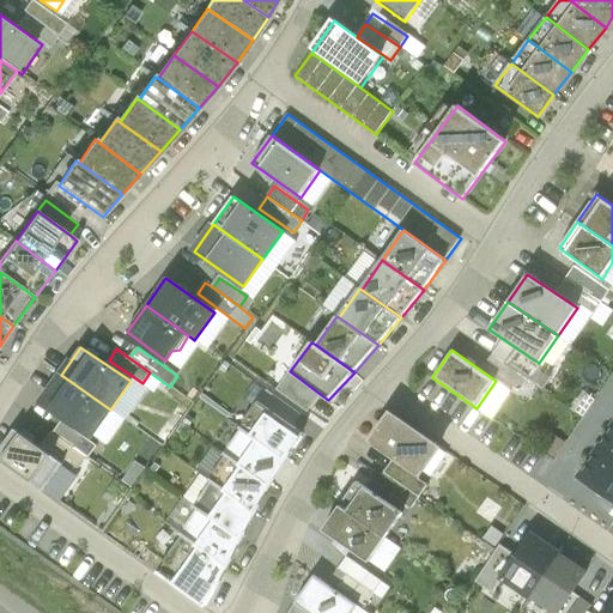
[(61,375),(42,402),(91,437),(110,410),(61,375)]
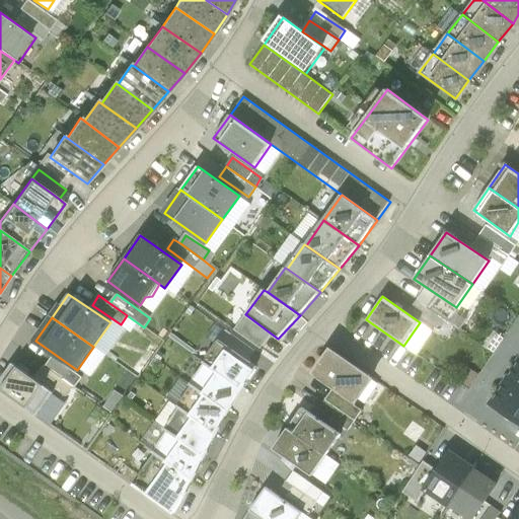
[(242,389),(256,367),(219,340),(203,362),(205,363),(242,389)]
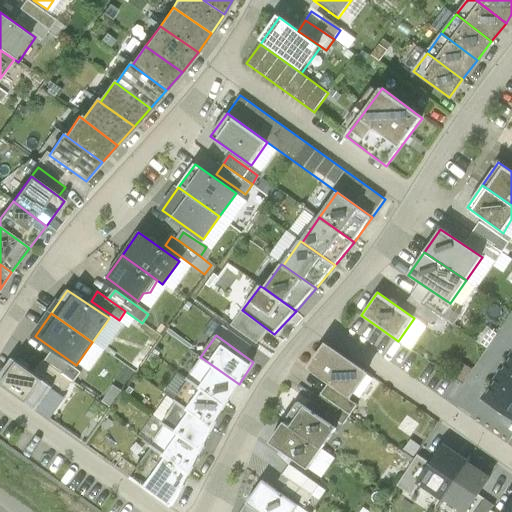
[(326,344),(310,368),(351,396),(368,373),(326,344)]
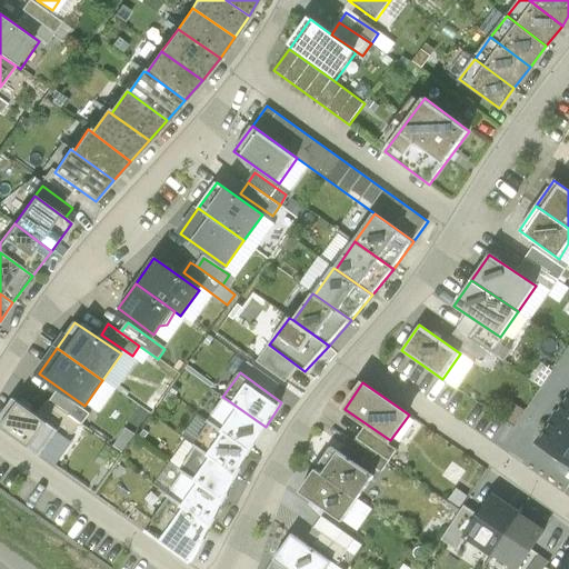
[(568,390),(553,413),(568,422),(568,390)]
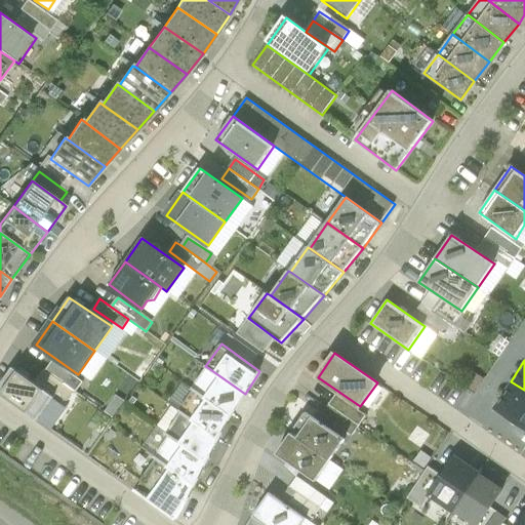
[(83,382),(53,362),(47,371),(73,390),(76,392),(83,382)]
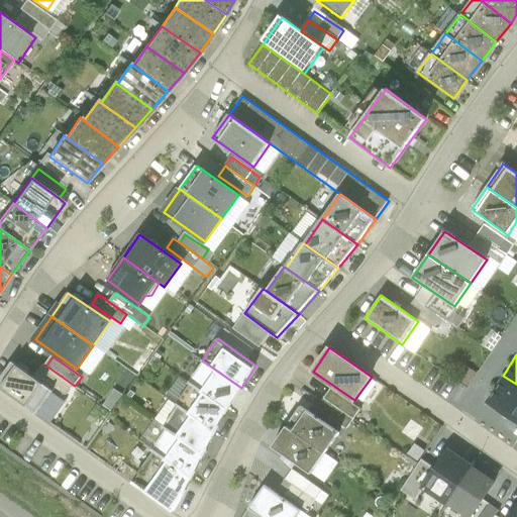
[(54,392),(12,362),(0,378),(0,387),(37,414),(54,392)]
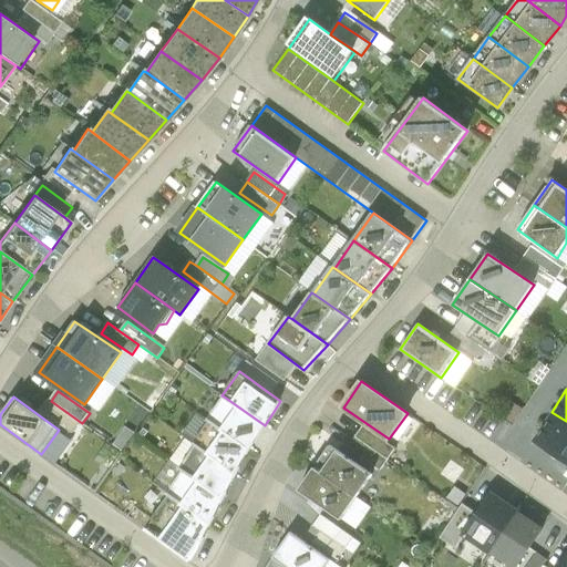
[(250,449),(265,425),(224,397),(208,419),(210,421),(250,449)]
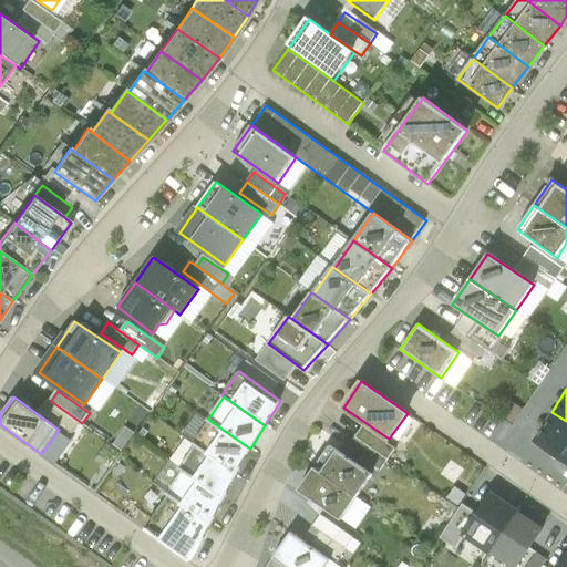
[(79,421),(51,401),(48,399),(40,410),(71,432),(79,421)]
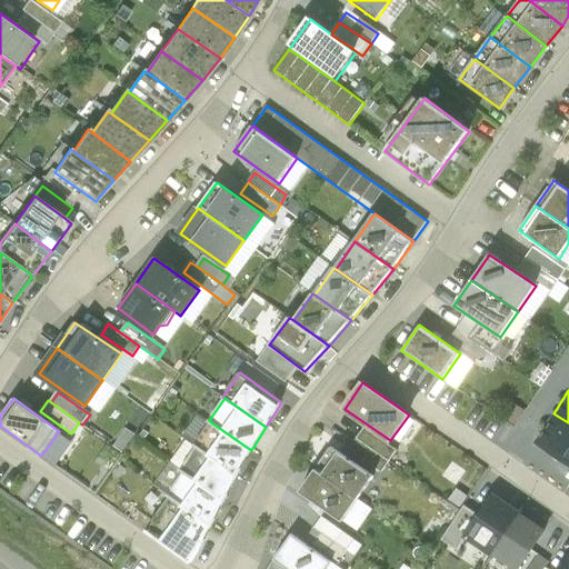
[(568,422),(553,413),(533,441),(568,465),(568,422)]
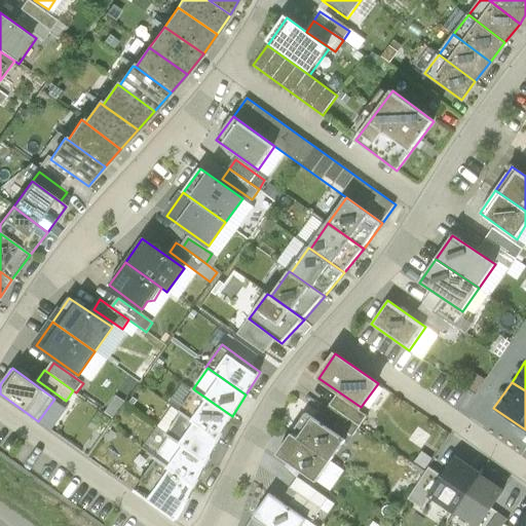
[(220,440),(232,416),(195,390),(180,411),(183,413),(220,440)]
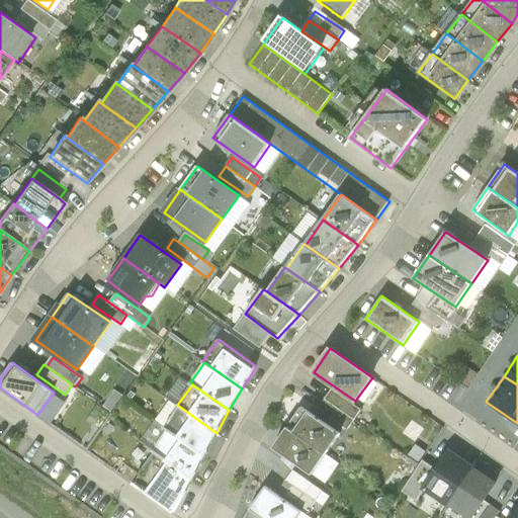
[(168,430),(204,455),(217,433),(180,407),(165,428),(168,430)]
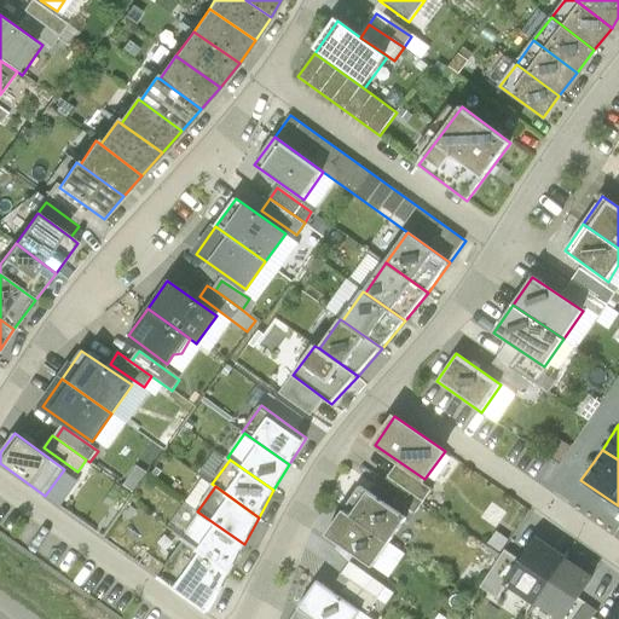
[(408,519),(360,486),(343,510),(391,543),(408,519)]
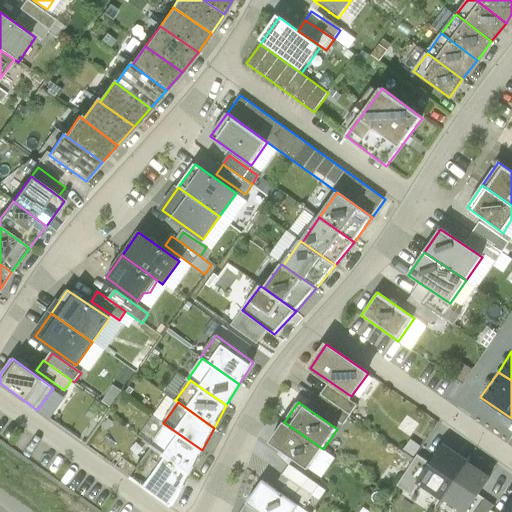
[(284,422),(270,442),(309,469),(323,449),(284,422)]
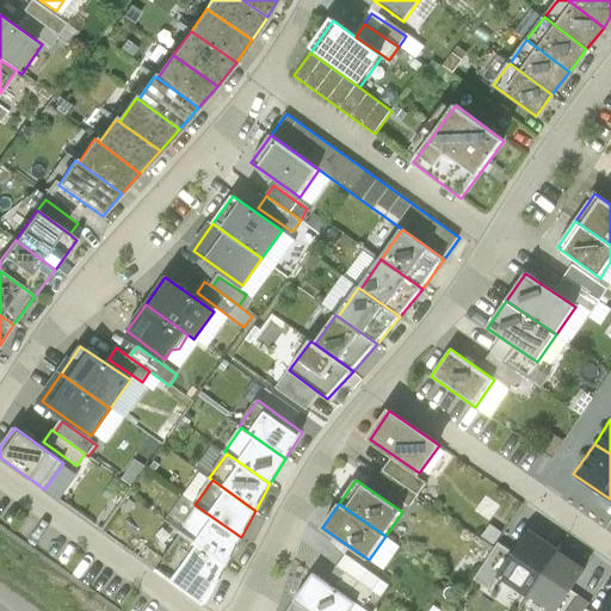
[(185,534),(227,565),(241,537),(198,507),(180,531),(185,534)]
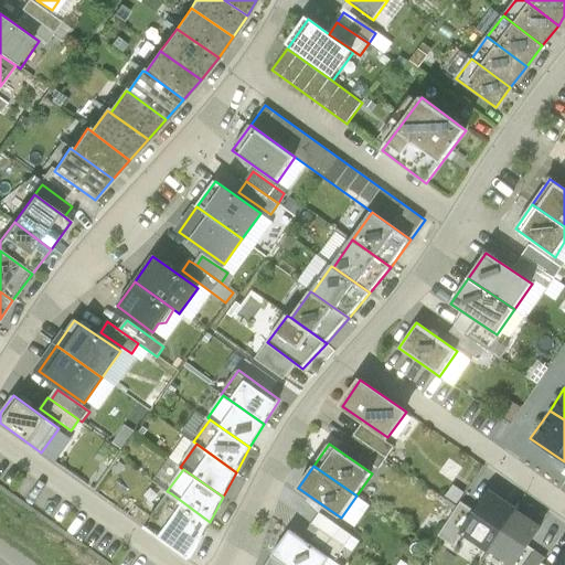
[(210,522),(171,493),(151,521),(195,552),(210,522)]
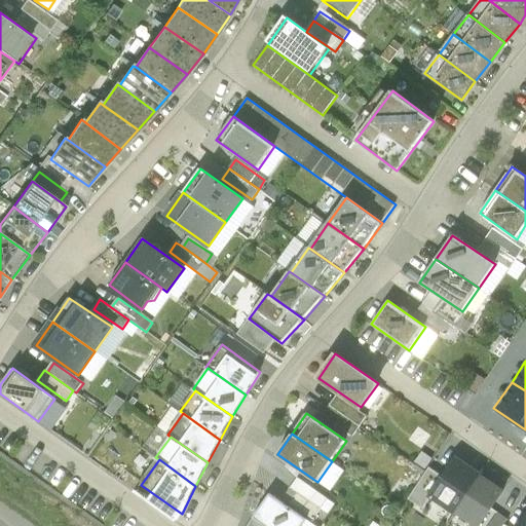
[(481,477),(455,460),(431,495),(457,512),(481,477)]
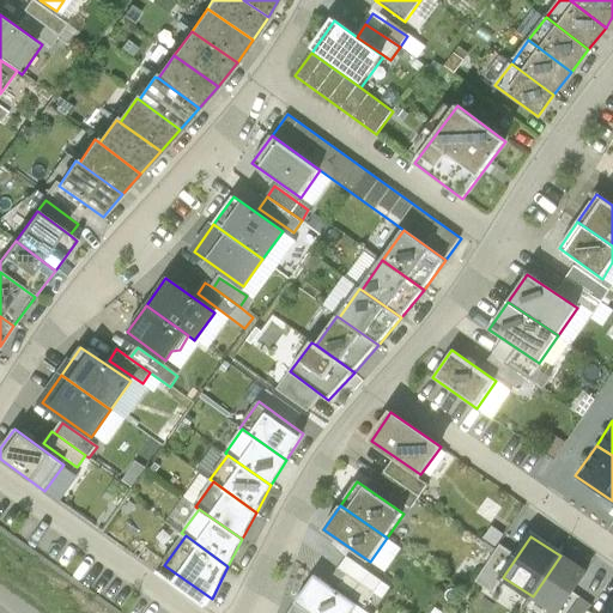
[(557,612),(559,612),(587,574),(560,556),(533,596),(557,612)]
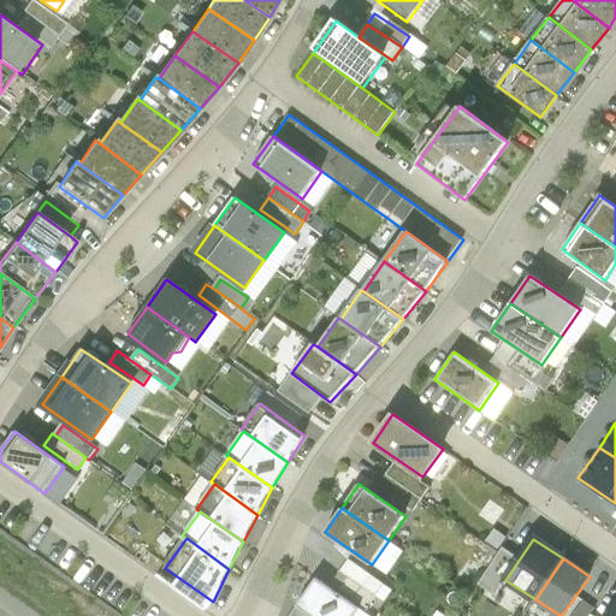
[(317,578),(297,606),(311,615),(354,615),(360,609),(317,578)]
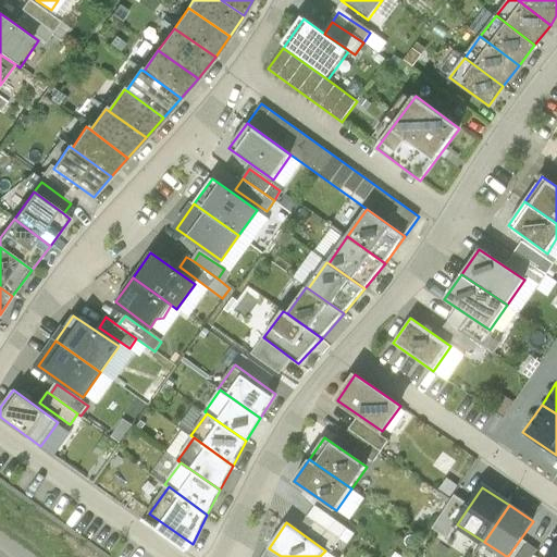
[(527,556),(534,547),(521,540),(509,556),(527,556)]
